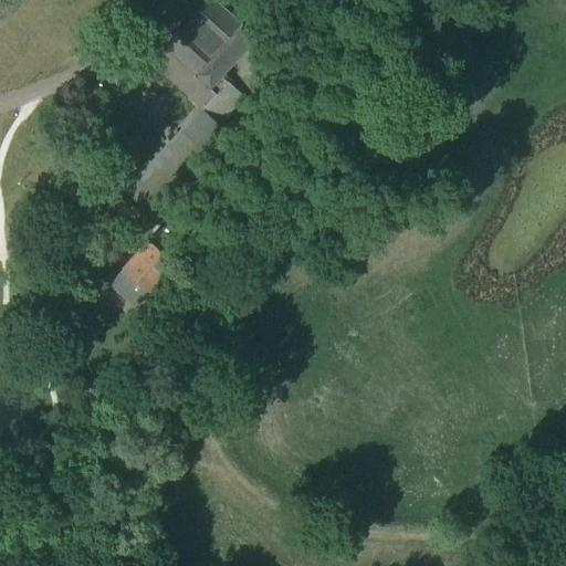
[(254,34),(215,0),(208,0),(176,35),(166,48),(165,48),(152,62),(154,65),(202,108),(201,111),(158,156),(125,191),(158,222),(233,140),(208,116),(209,114),(203,108),(228,82),(221,76),(257,37),(254,34)]
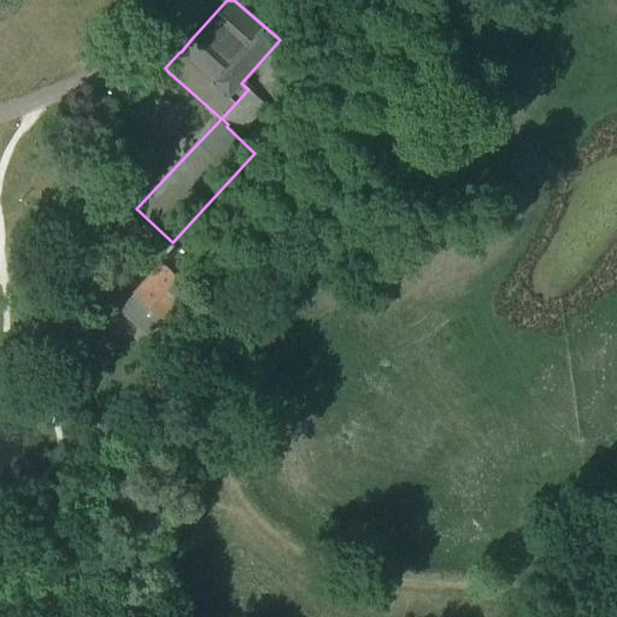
[(148,335),(166,322),(165,317),(169,312),(180,299),(191,287),(162,263),(121,310),(148,335)]
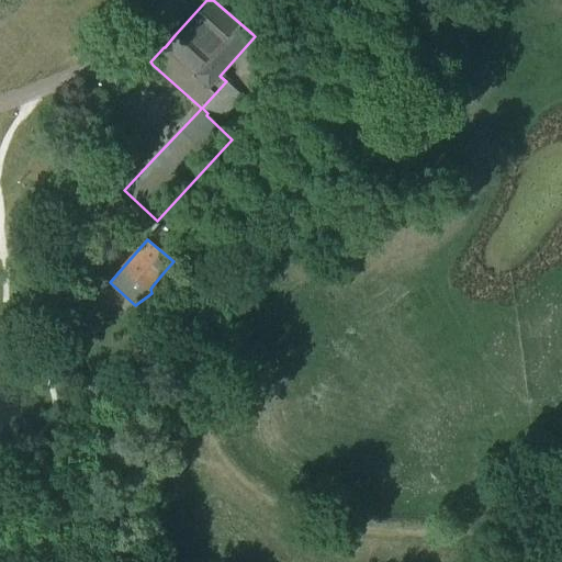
[(161,291),(171,279),(164,272),(154,284),(161,291)]
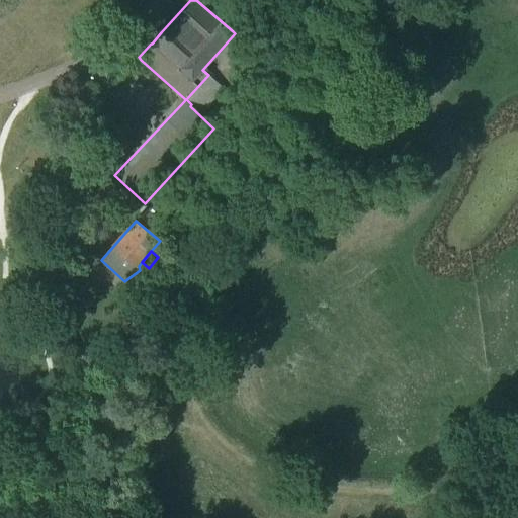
[(84,253),(75,264),(81,269),(90,258),(84,253)]
